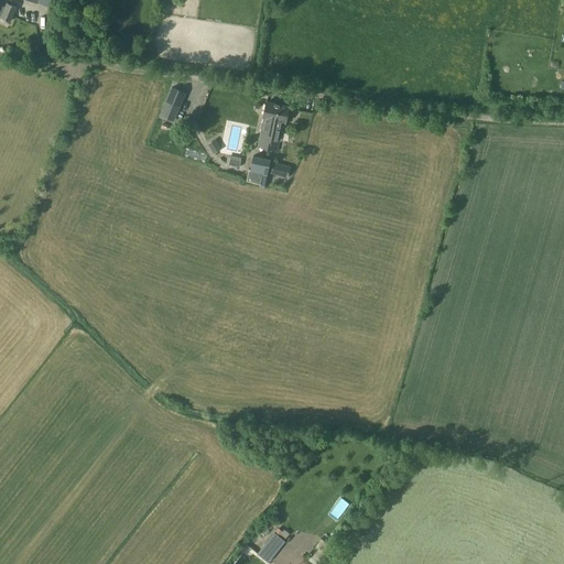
[(0,13),(2,14),(1,18),(10,21),(17,7),(7,3),(6,7),(0,4),(0,13)]
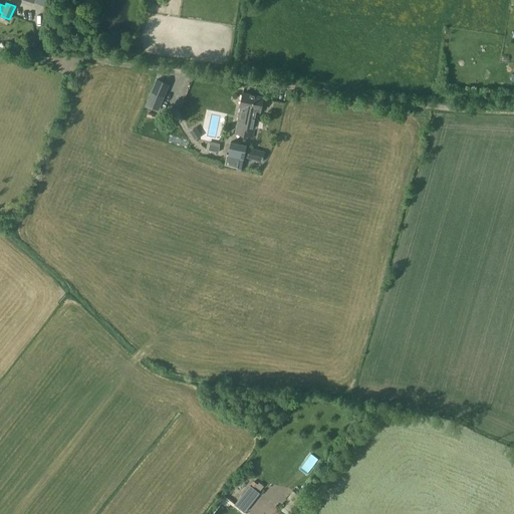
[(147,104),(158,109),(169,84),(157,79),(147,104)]
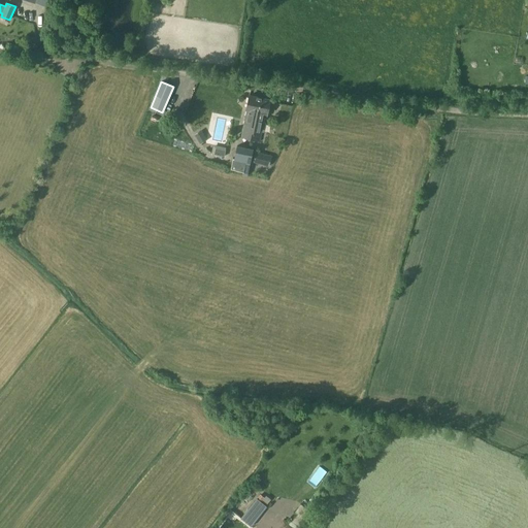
[(245,110),(248,111),(242,138),(251,140),(256,116),(258,117),(261,98),(249,95),(245,110)]
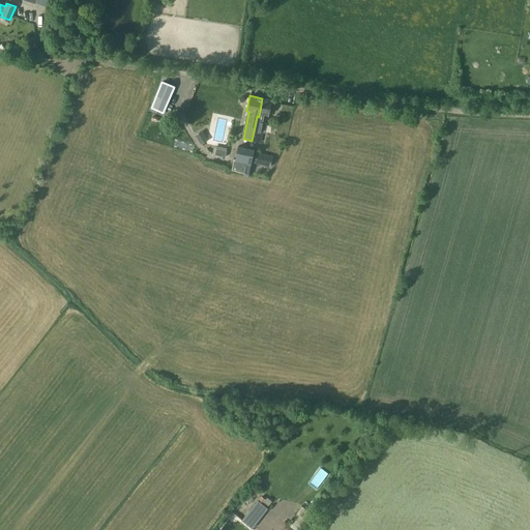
[(268,116),(271,99),(262,98),(259,117),(257,116),(252,141),(260,142),(262,133),(265,134),(266,123),(264,123),(265,117),(268,117),(268,116)]
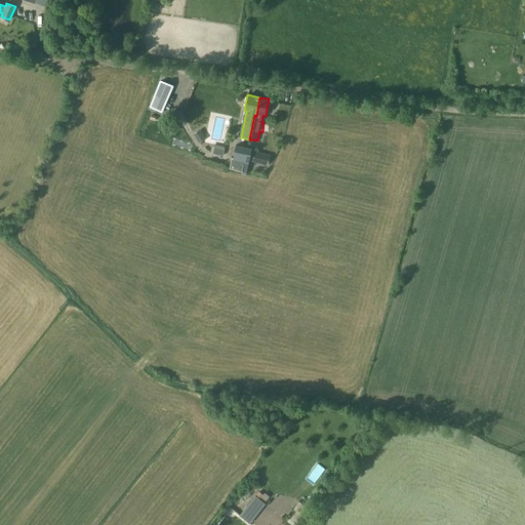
[(194,133),(199,142),(205,138),(199,129),(194,133)]
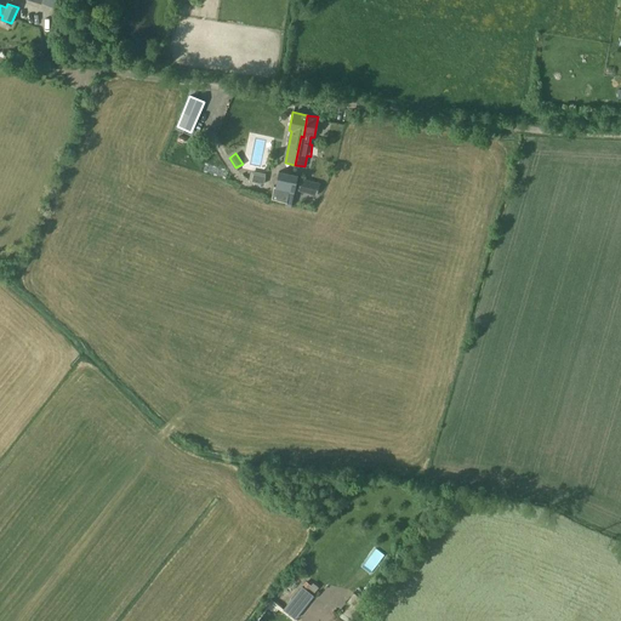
[(278,171),(275,188),(295,192),(297,175),(278,171)]
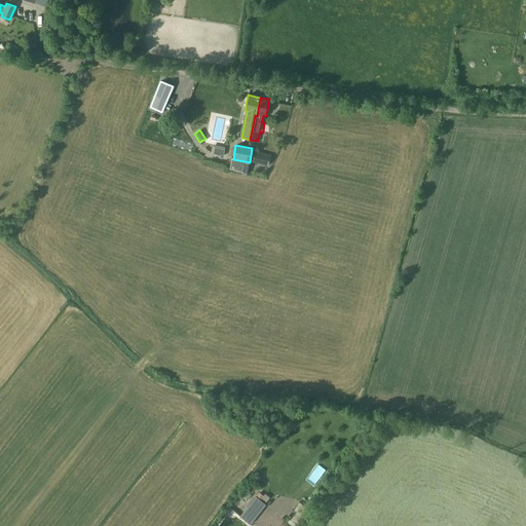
[(223,155),(225,149),(215,147),(213,153),(223,155)]
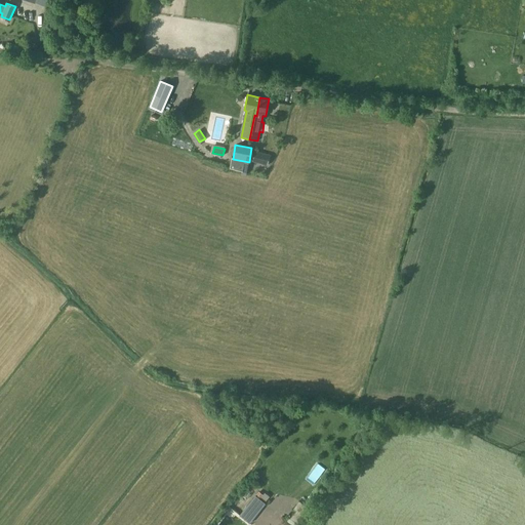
[(254,151),(251,161),(268,165),(271,155),(254,151)]
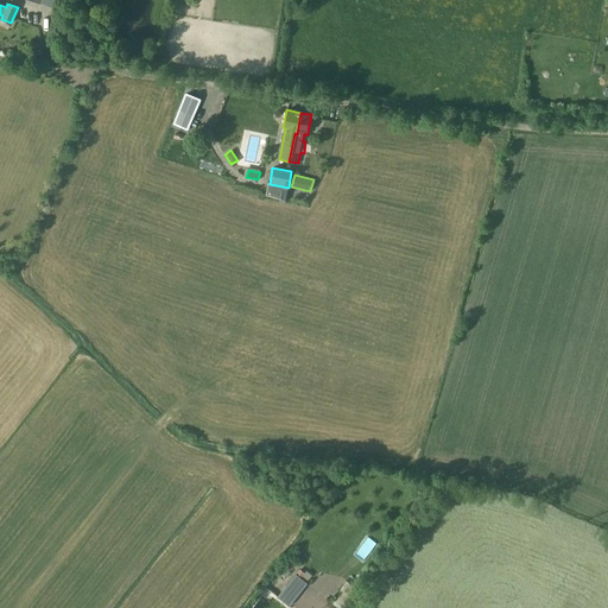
[(286,200),(289,188),(270,184),(267,195),(286,200)]
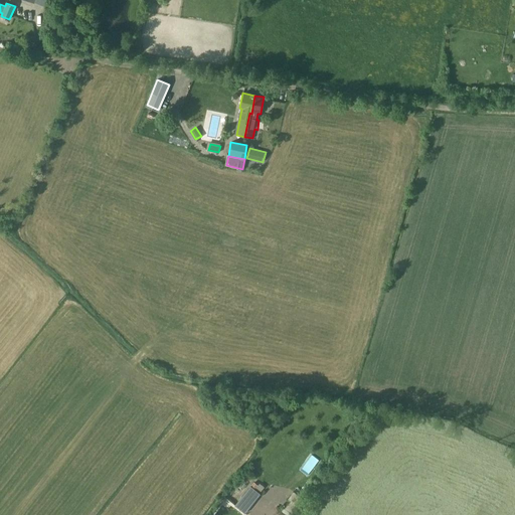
[(254,489),(250,486),(234,506),(245,514),(262,495),(254,489)]
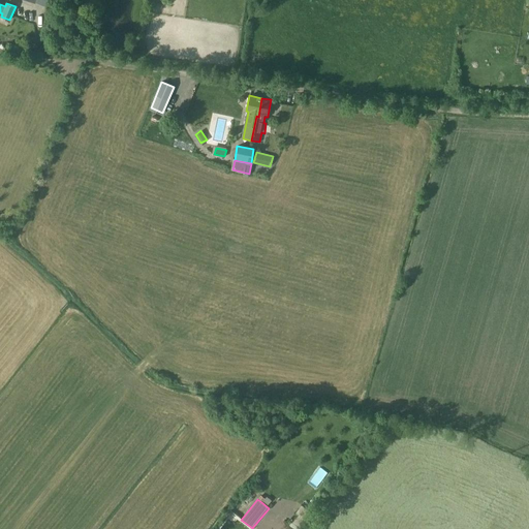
All buildings are outlined.
